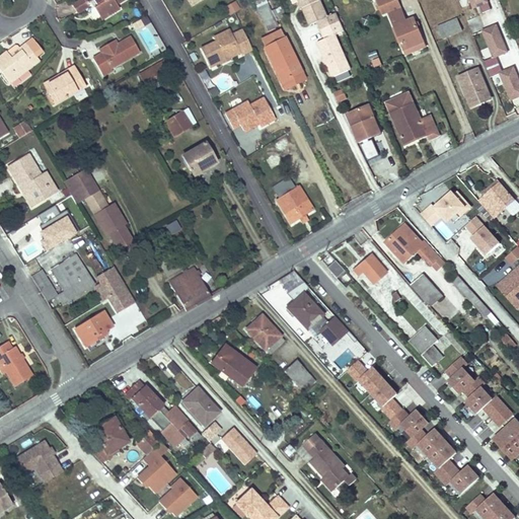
[(80,0),(72,5),(76,13),(87,6),(86,3),(92,0),(96,6),(93,7),(98,16),(105,12),(107,15),(119,9),(116,4),(121,0),(80,0)]
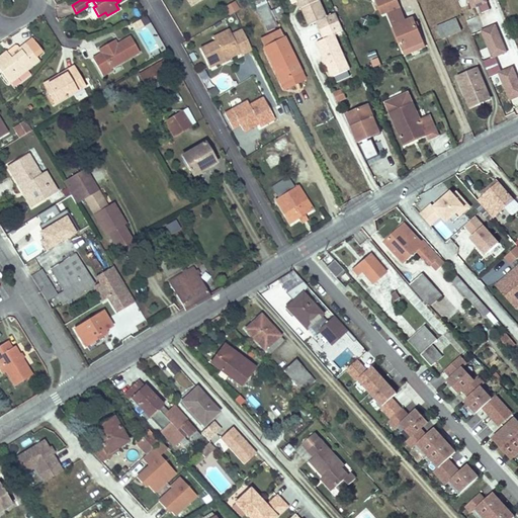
[(318,0),(296,0),(297,0),(308,24),(316,20),(323,37),(316,41),(331,77),(348,69),(333,34),(343,30),(334,11),(325,15),(318,0)]
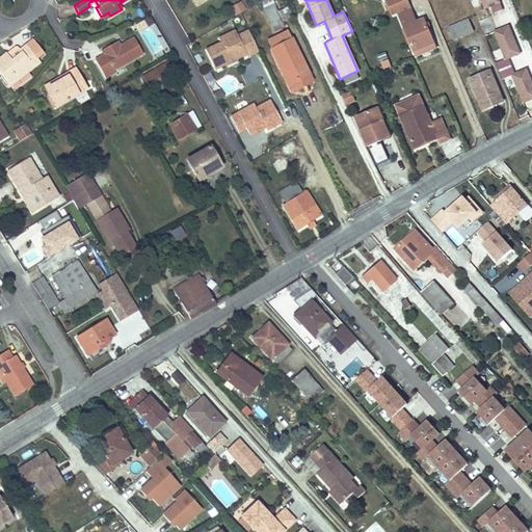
[(384,0),(391,15),(397,12),(391,0),(384,0)]
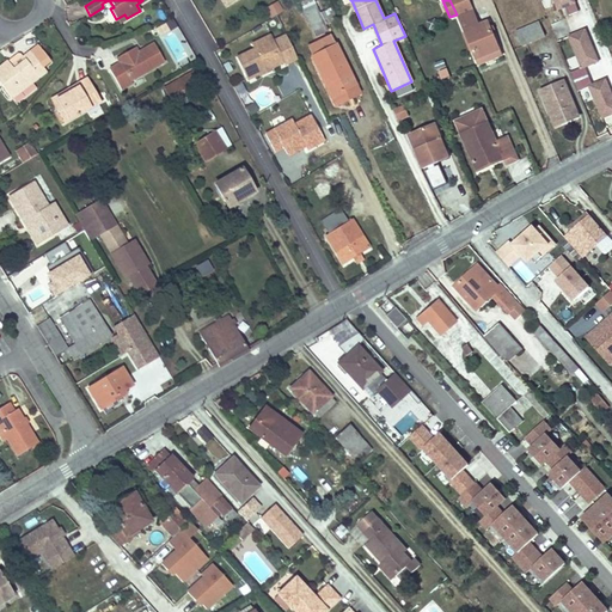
[(450,0),(457,14),(472,7),(469,0),(450,0)]
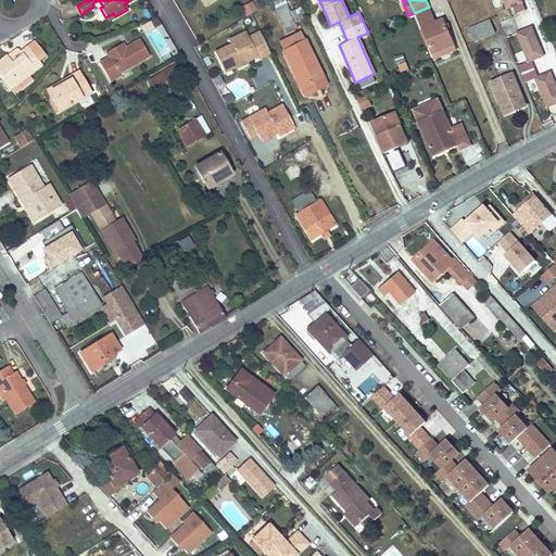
[(526,10),(520,0),(503,0),(506,9),(514,5),(517,13),(526,10)]
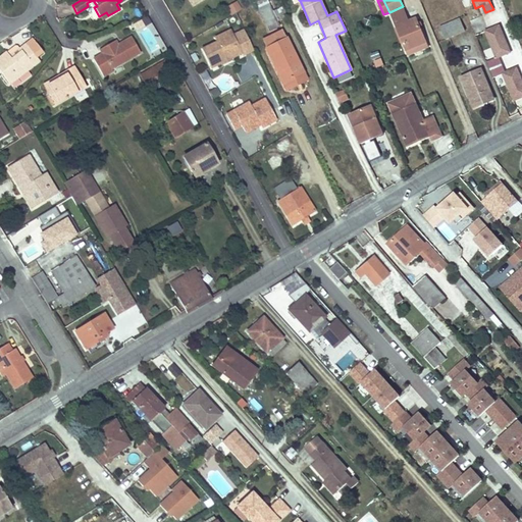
[(237,3),(226,8),(230,16),(241,11),(237,3)]
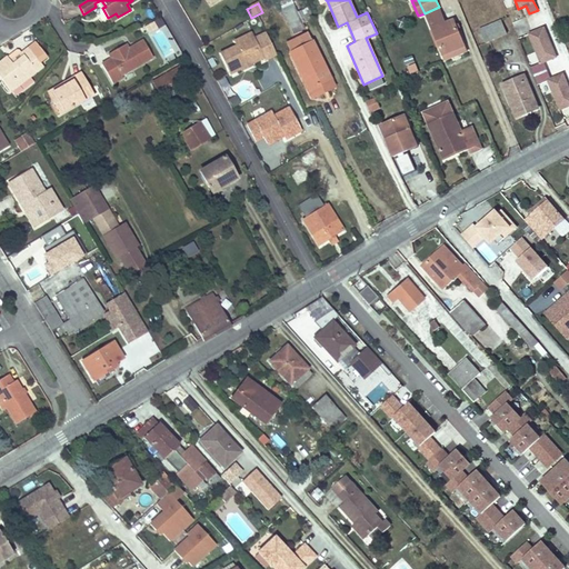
[(291,3),(281,8),(281,9),(292,33),(302,28),(301,23),(296,12),(291,3)]
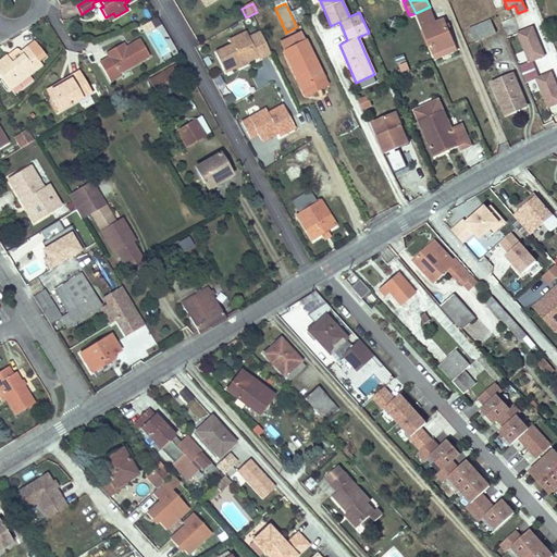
[(299,8),(289,12),(295,23),(305,17),(299,8)]
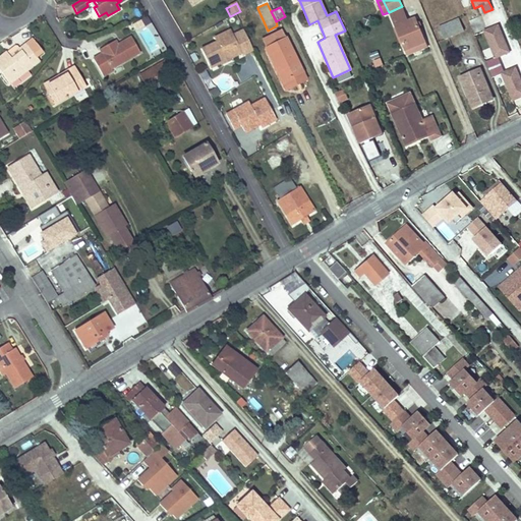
[(403,9),(390,14),(391,18),(404,50),(425,41),(415,17),(408,20),(403,9)]
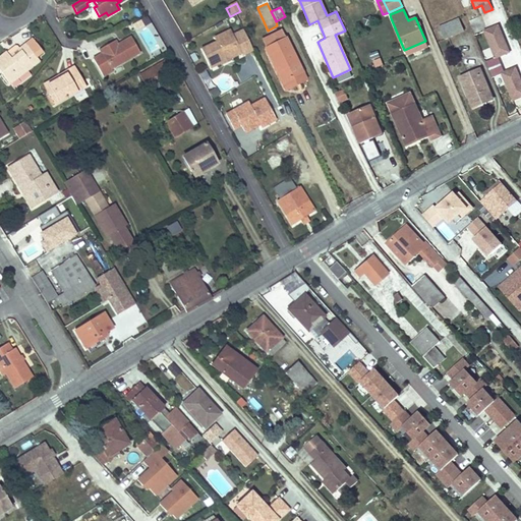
[(459,17),(438,26),(444,39),(464,31),(459,17)]
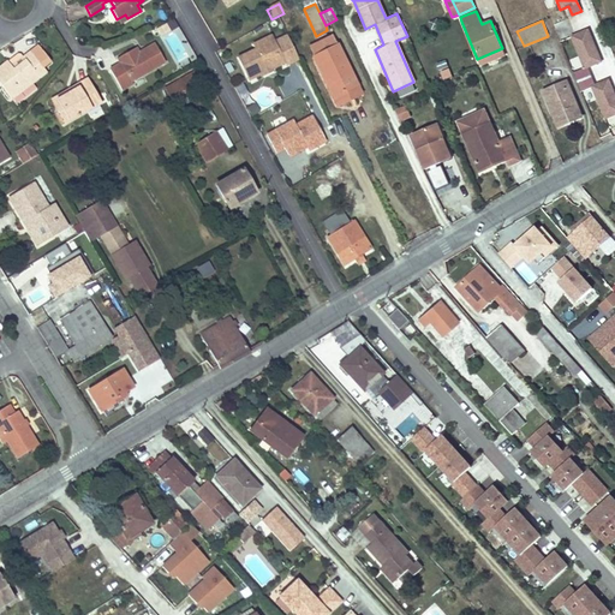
[(601,61),(587,29),(571,36),(584,69),(572,73),(577,83),(592,76),(587,67),(601,61)]
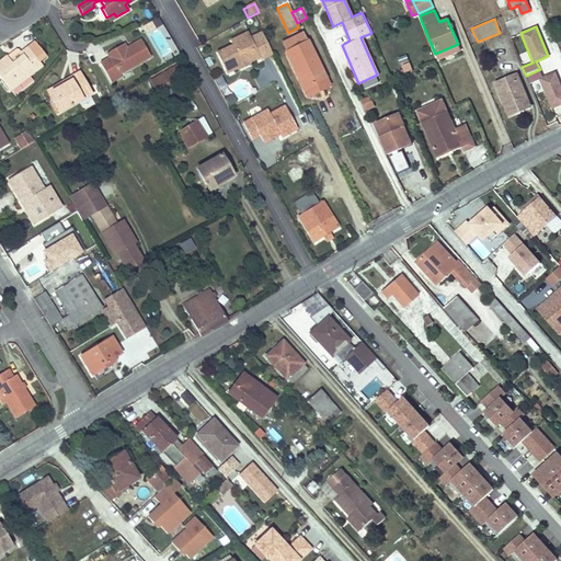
[(226,72),(238,67),(239,66),(239,64),(244,61),(245,63),(247,63),(259,57),(260,59),(272,54),(261,32),(249,37),(241,41),(239,35),(230,39),(231,45),(216,53),(226,72)]
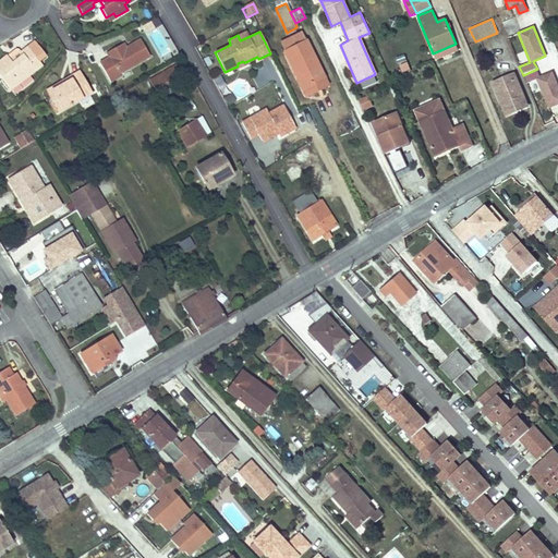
[(245,32),(238,35),(240,40),(247,37),(245,32)]
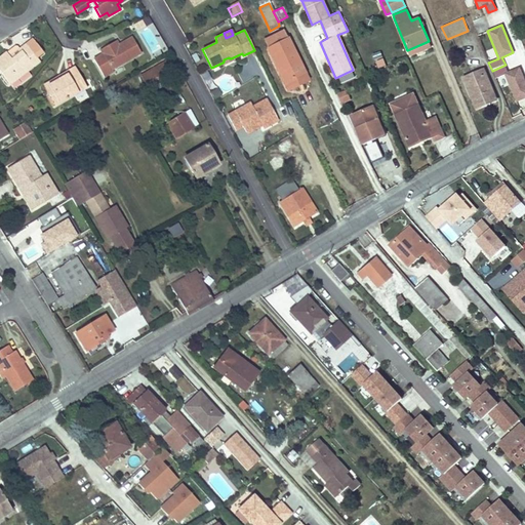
[(267,49),(283,83),(304,74),(288,40),(286,40),(282,31),(264,39),(268,48),(267,49)]
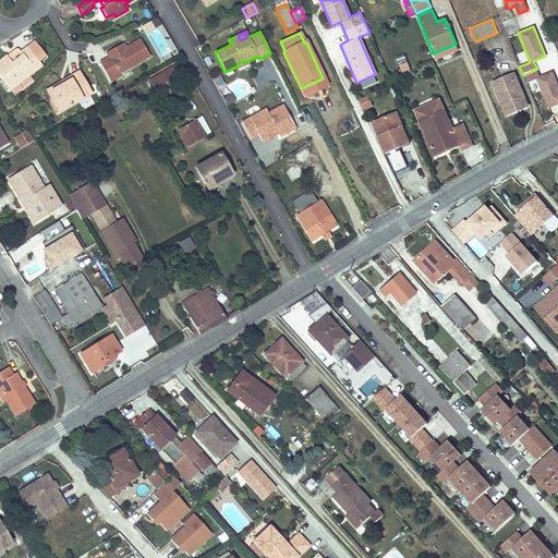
[(119,51),(116,46),(106,52),(108,57),(99,62),(110,82),(120,76),(118,74),(149,57),(138,39),(125,47),(119,51)]
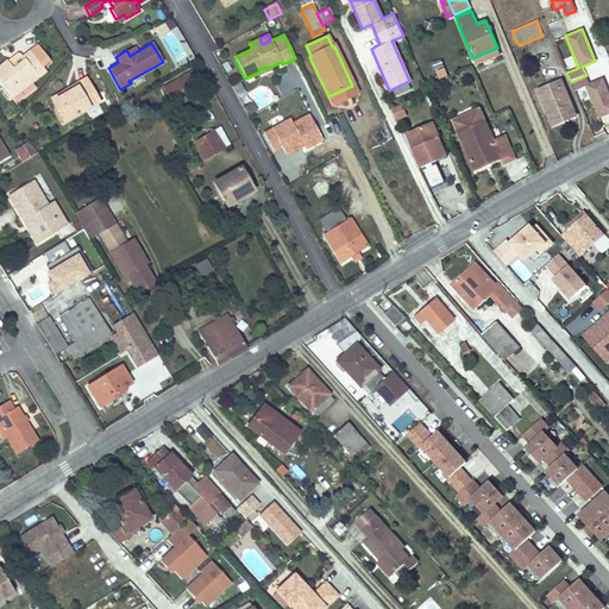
[(13,68),(11,66),(7,61),(0,66),(0,83),(11,98),(45,70),(41,64),(49,58),(37,45),(23,56),(24,60),(13,68)]
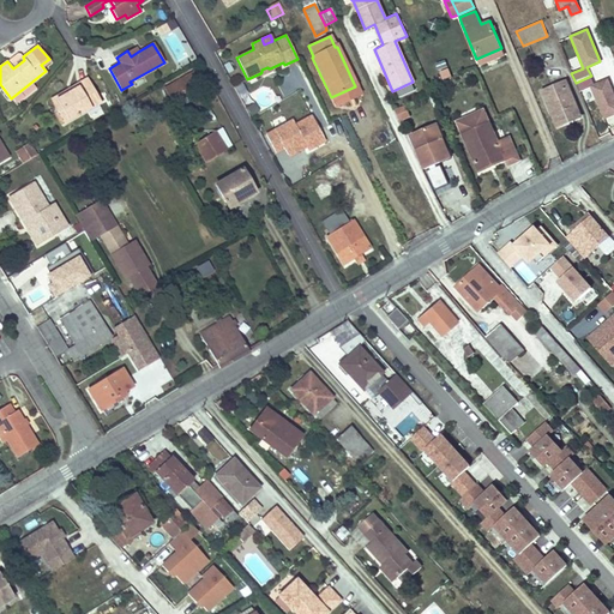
[(501,48),(476,59),(479,64),(504,54),(501,48)]
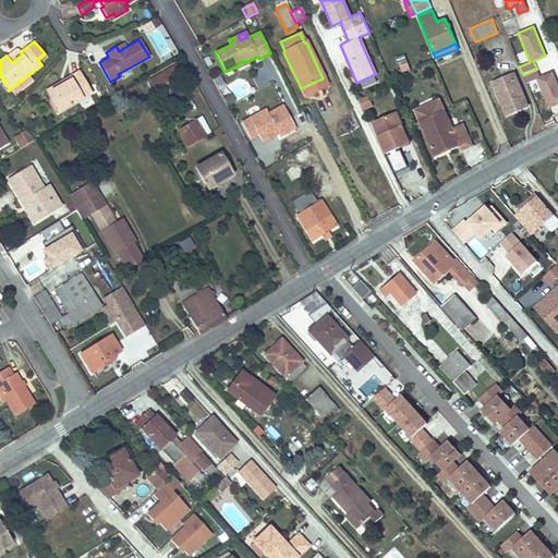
[(392,47),(400,65),(408,62),(400,45),(392,47)]
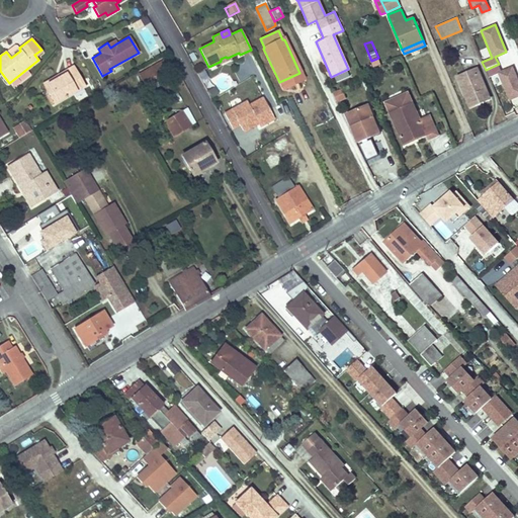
[(480,51),(484,59),(491,55),(488,47),(480,51)]
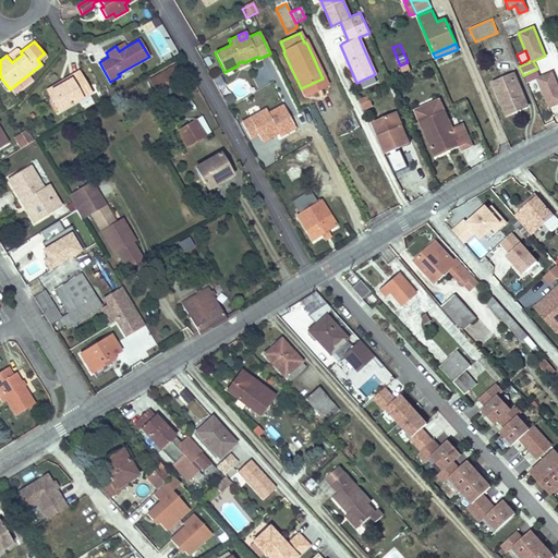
[(21,51),(10,60),(12,62),(22,55),(21,51)]
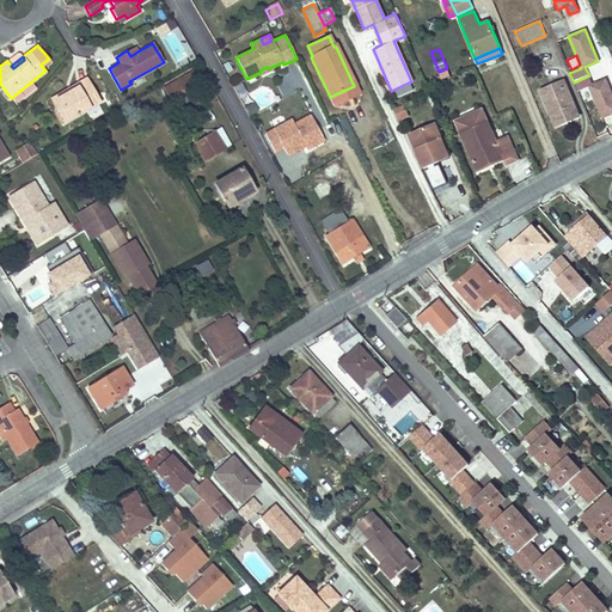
[(197,68),(164,86),(171,99),(204,80),(197,68)]
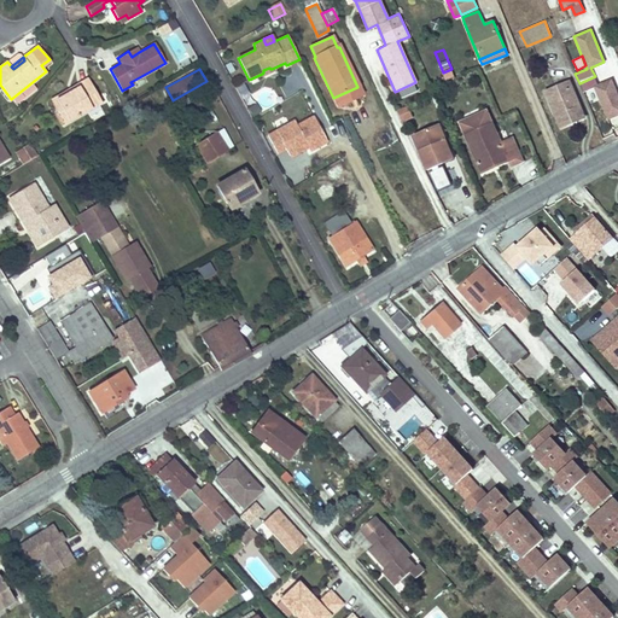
[(608,120),(617,115),(617,95),(612,80),(599,86),(595,76),(579,83),(583,93),(595,87),(608,120)]
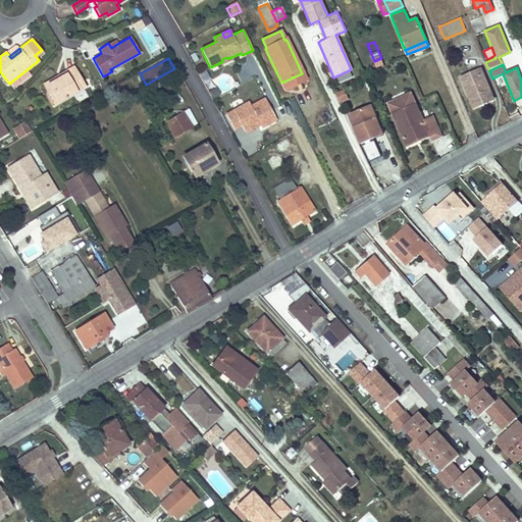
[(51,91),(48,93),(54,105),(86,87),(74,66),(65,71),(66,74),(48,85),(51,91)]
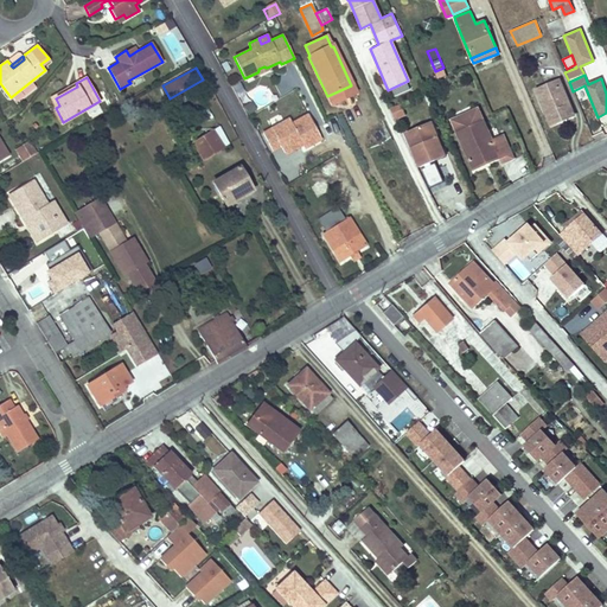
[(536,89),(544,109),(548,108),(555,123),(574,115),(558,80),(536,89)]
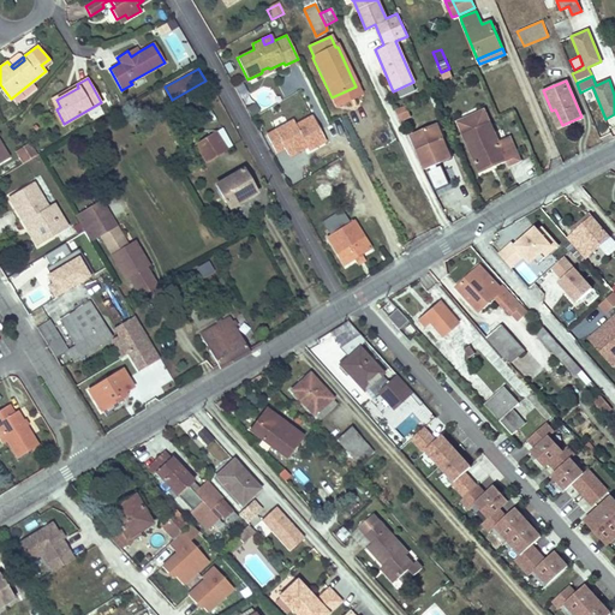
[(77,84),(51,100),(57,109),(60,107),(57,100),(78,88),(77,84)]
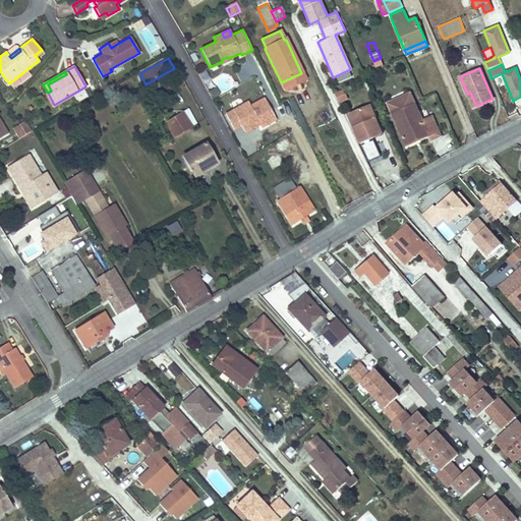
[(301,73),(281,82),(285,90),(305,79),(301,73)]
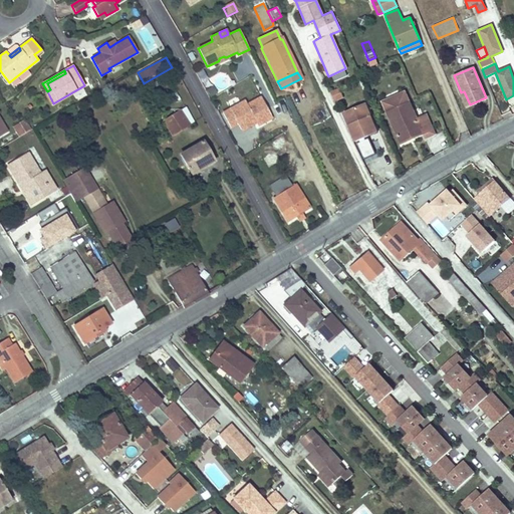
[(344,99),(340,90),(333,93),(337,102),(344,99)]
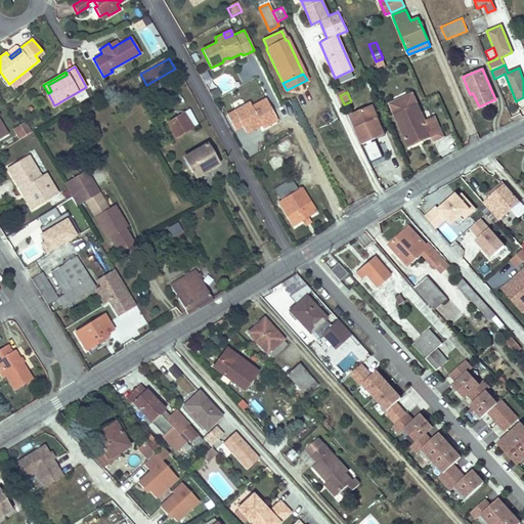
[(473,93),(470,94),(475,107),(479,106),(473,93)]
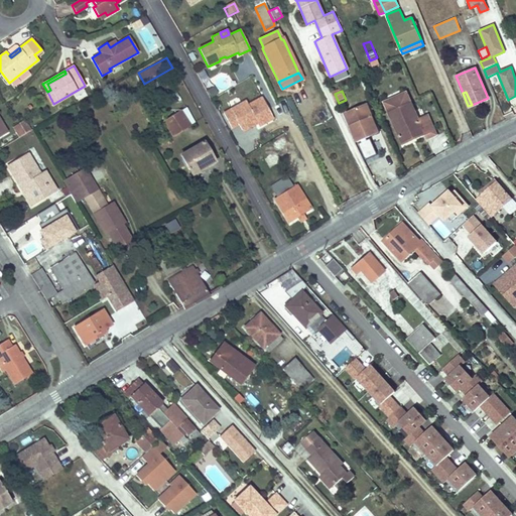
[(271,116),(260,95),(246,103),(244,99),(222,111),(230,126),(237,122),(239,125),(253,117),(255,121),(257,124),(271,116)]
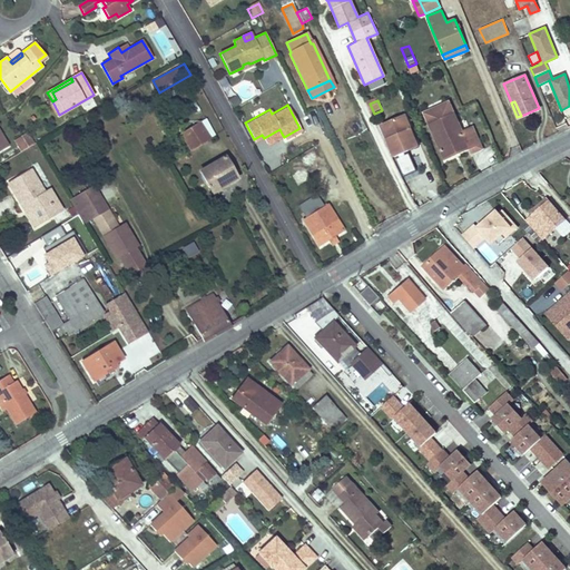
[(481,148),(472,128),(461,133),(450,107),(426,117),(442,154),(453,149),(455,154),(468,148),(470,154),(481,148)]
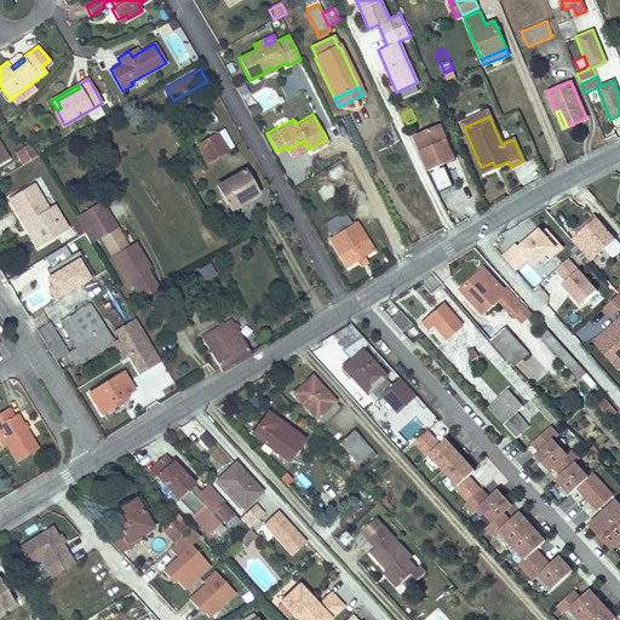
[(441,127),(415,138),(430,172),(443,166),(455,160),(441,127)]
